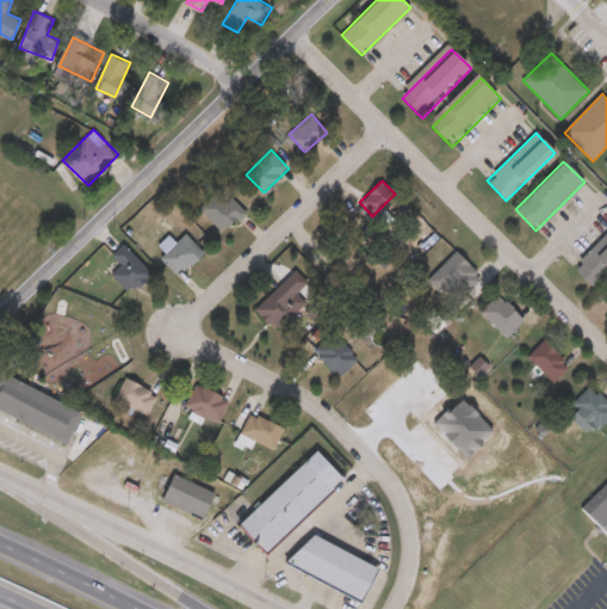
[(227,200),(229,197),(245,208),(228,232),(199,210),(215,191),(227,200)]
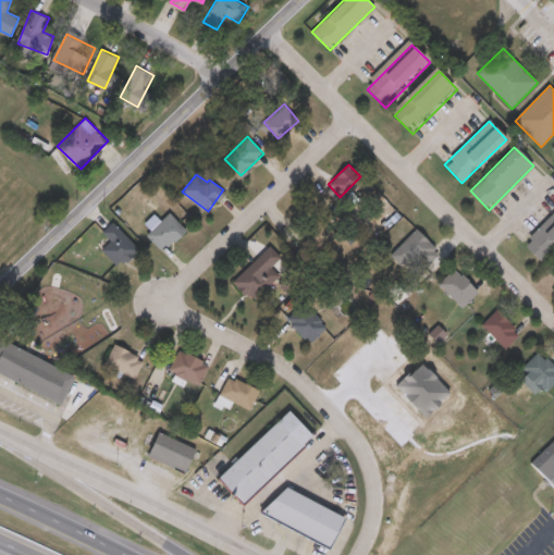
[(186,229),(162,251),(147,236),(170,212),(186,229)]
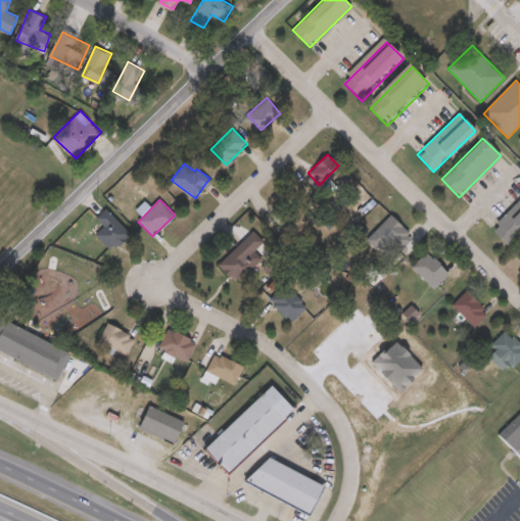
[(490,230),(519,200),(519,233),(507,247),(490,230)]
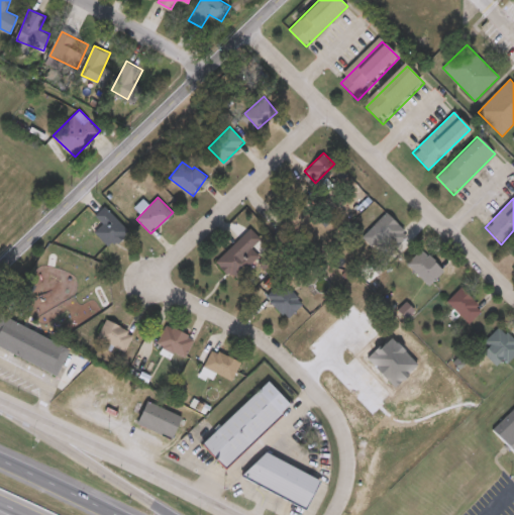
[(103,223),(95,215),(104,206),(128,230),(110,248),(94,232),(103,223)]
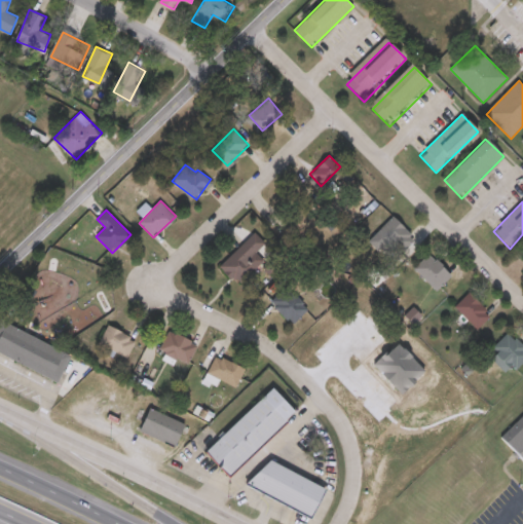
[(415,239),(401,253),(379,229),(394,216),(415,239)]
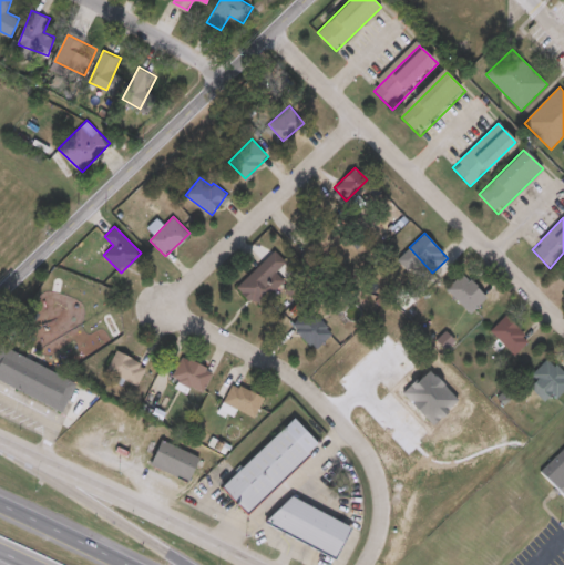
[(273,275),(280,283),(268,296),(247,276),(274,249),(286,262),(273,275)]
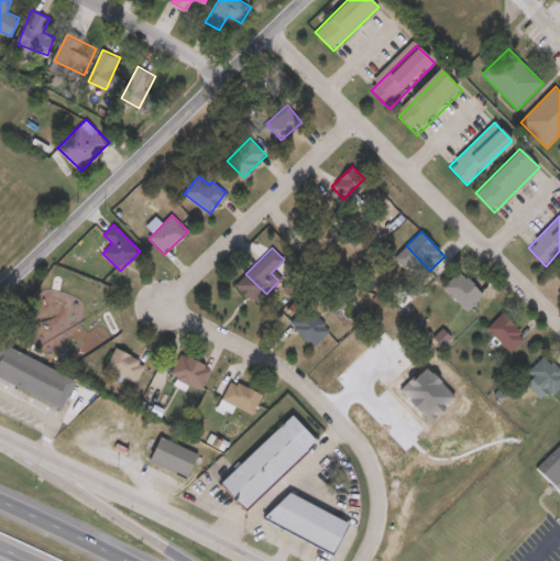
[(468,311),(443,287),(459,272),(483,295),(468,311)]
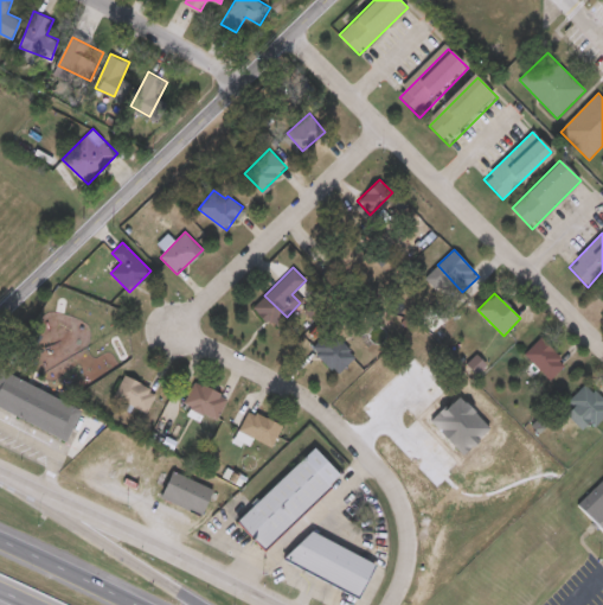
[(355,357),(338,374),(313,349),(329,331),(355,357)]
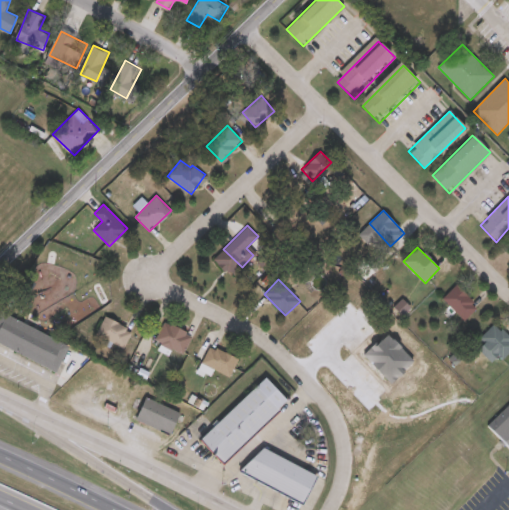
[(464,320),(443,298),(456,285),(477,306),(464,320)]
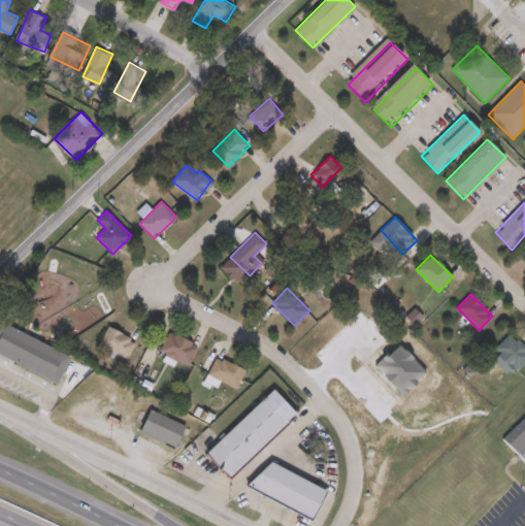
[(0,325),(71,361),(58,387),(0,357),(0,325)]
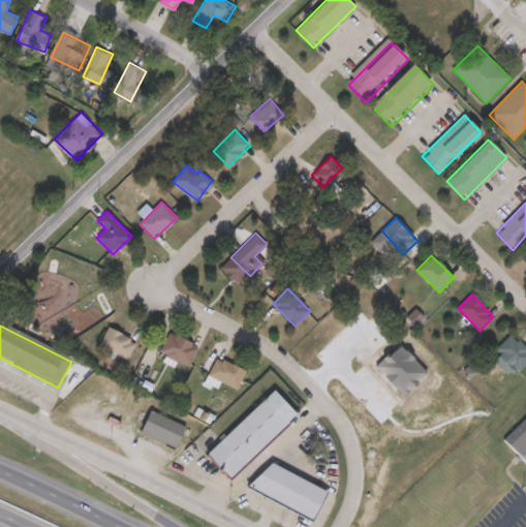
[(137,342),(127,360),(99,344),(110,327),(137,342)]
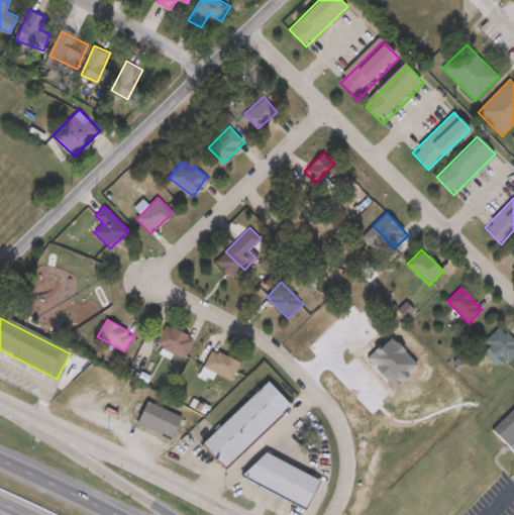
[(193,338),(183,356),(156,342),(166,324),(193,338)]
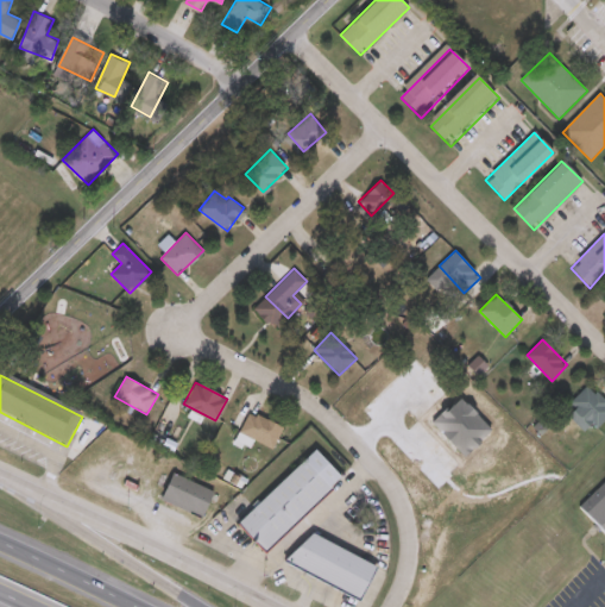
[(569,404),(587,383),(604,400),(604,418),(596,429),(591,424),(585,430),(568,415),(575,408),(569,404)]
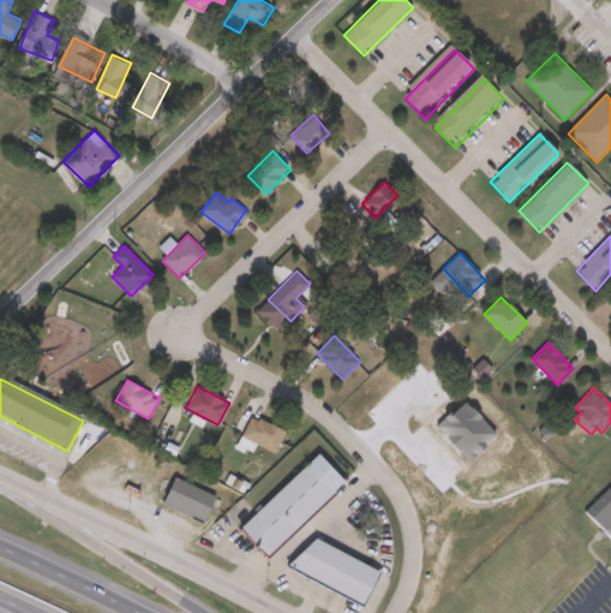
[(243,438),(252,415),(286,430),(276,452),(243,438)]
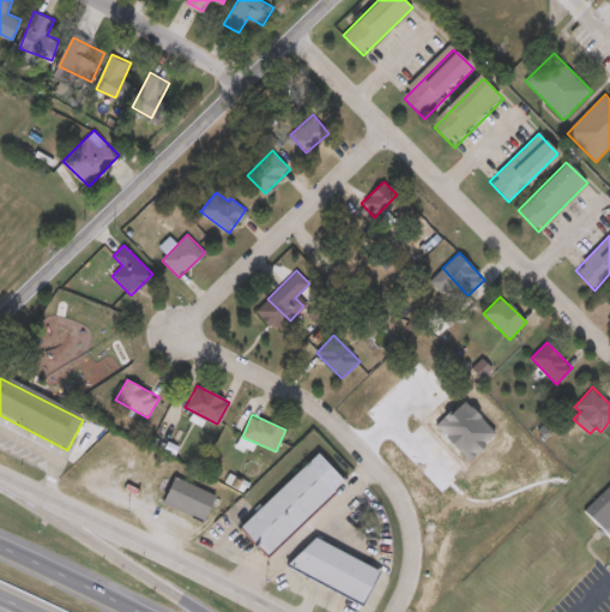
[(269,555),(241,526),(318,453),(345,481),(269,555)]
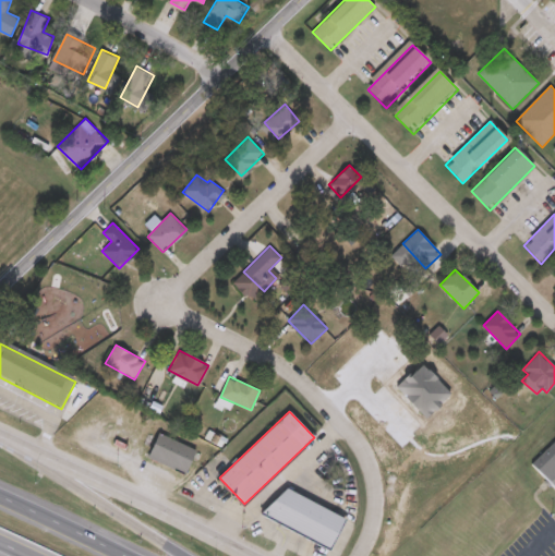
[(186,474),(148,458),(159,434),(196,450),(186,474)]
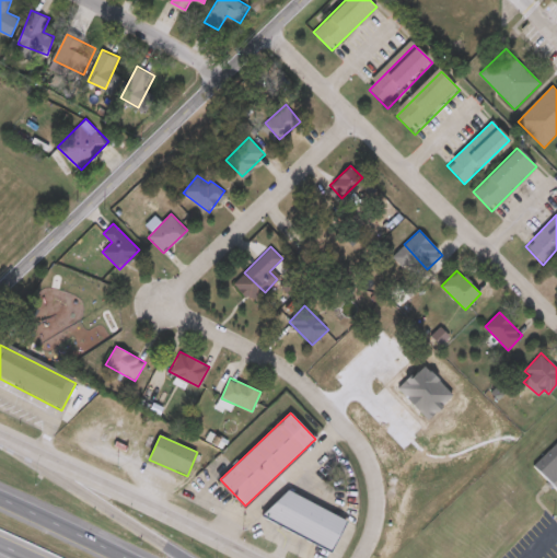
[(556,448),(534,469),(556,492),(556,448)]
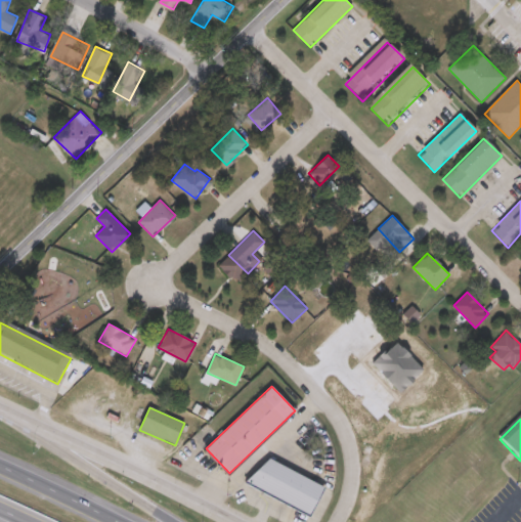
[(248,481),(271,457),(326,486),(310,516),(248,481)]
